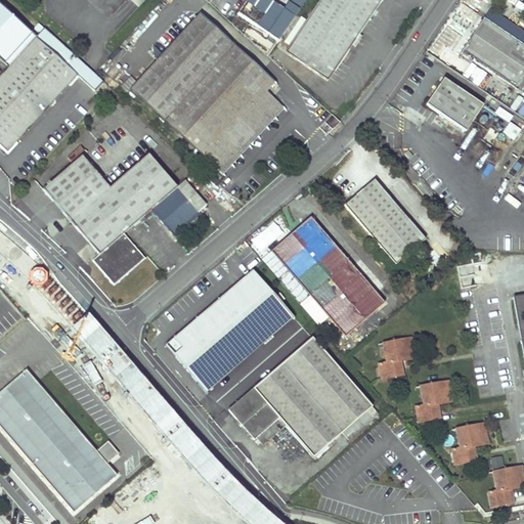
[(245,0),(235,14),(276,42),(292,18),(279,10),(263,0),(245,0)]
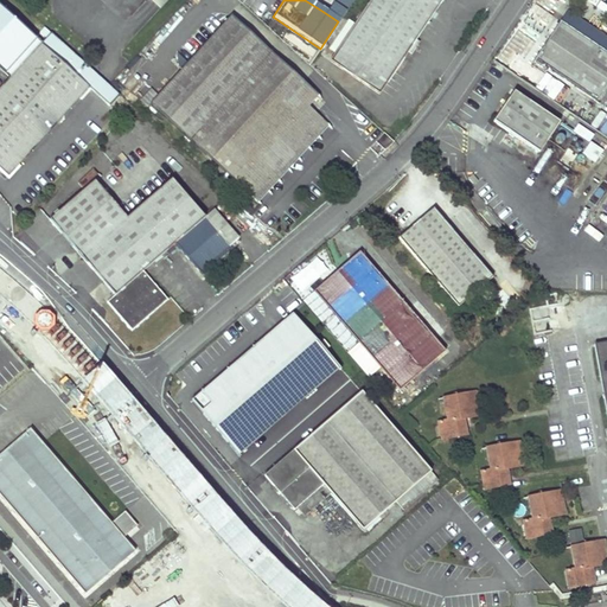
[(331,0),(305,0),(324,12),(331,0)]
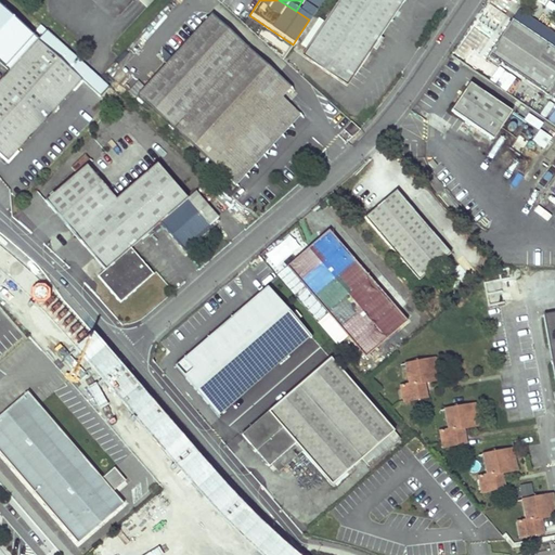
[(336,0),(299,56),(344,86),(401,0),(336,0)]
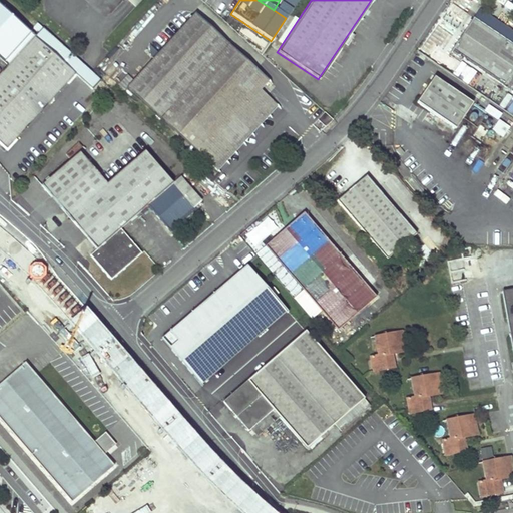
[(75,72),(0,3),(0,55),(8,63),(0,71),(0,144),(4,148),(75,72)]
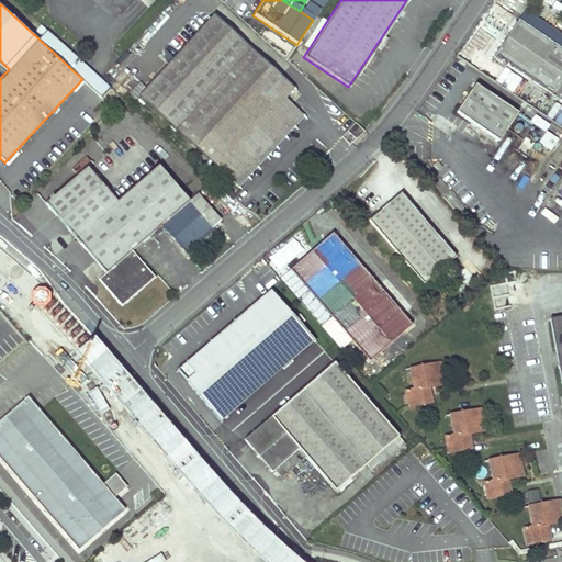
[(292,83),(214,12),(139,93),(237,183),(303,112),(283,93),(292,83)]
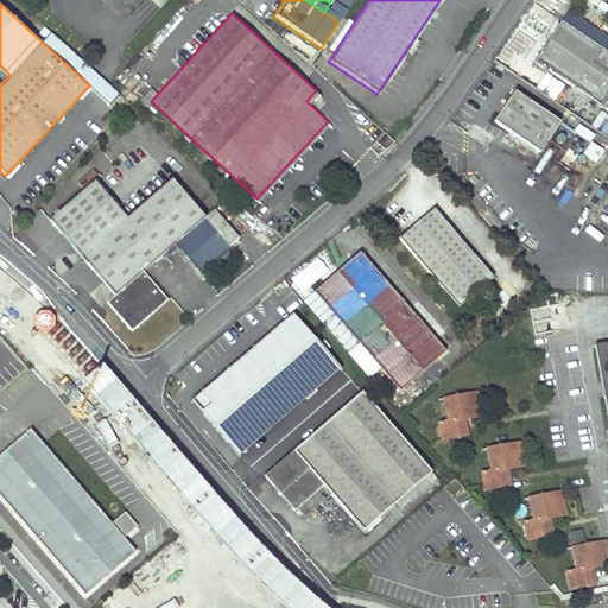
[(607,82),(607,50),(562,19),(537,56),(599,97),(607,82)]
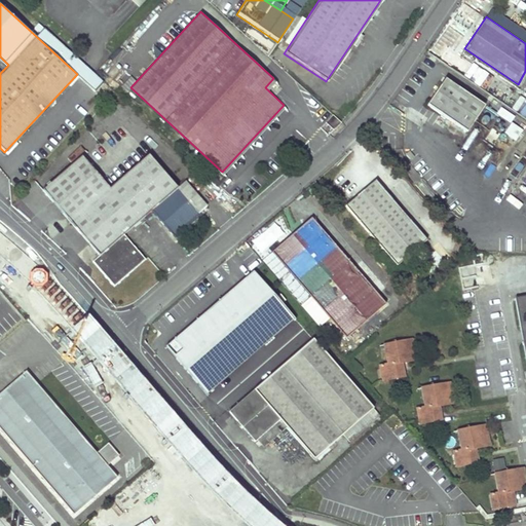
[(484,88),(491,76),(473,66),(465,78),(484,88)]
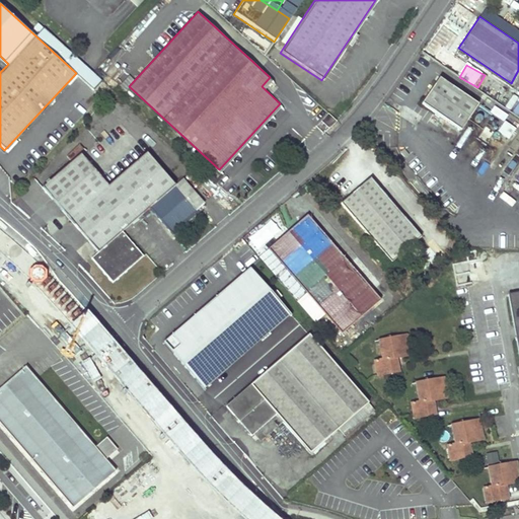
[(478,102),(439,76),(420,103),(459,130),(478,102)]
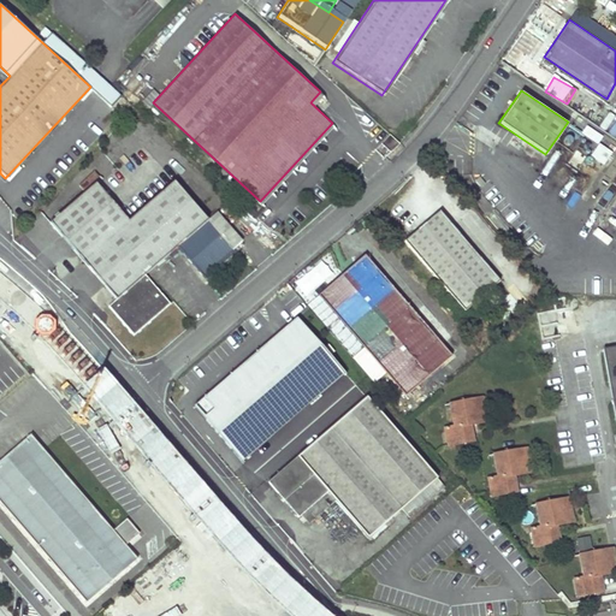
[(597,144),(602,137),(586,128),(581,135),(597,144)]
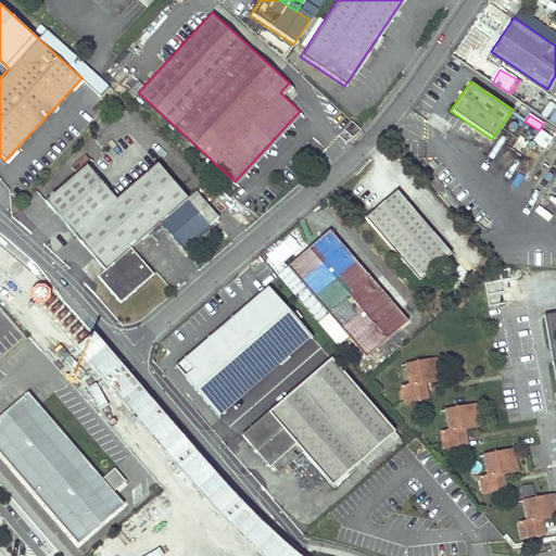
[(358,131),(352,125),(344,131),(351,139),(358,131)]
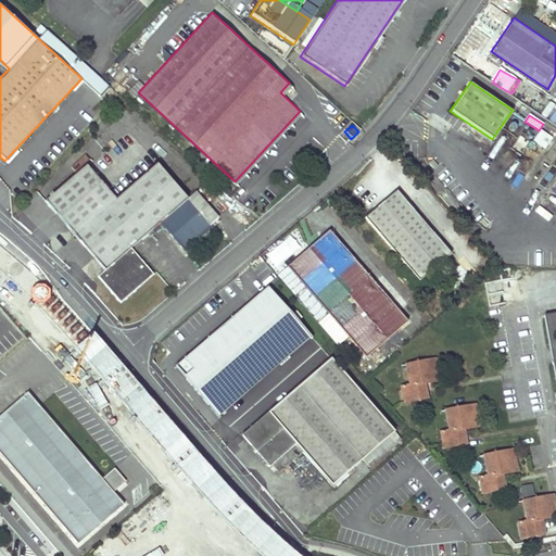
[(532,142),(545,151),(553,140),(540,131),(532,142)]
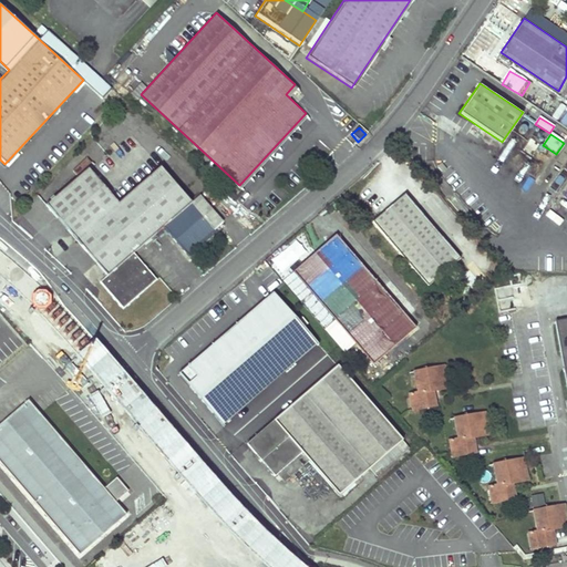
[(70,171),(82,160),(78,155),(65,167),(70,171)]
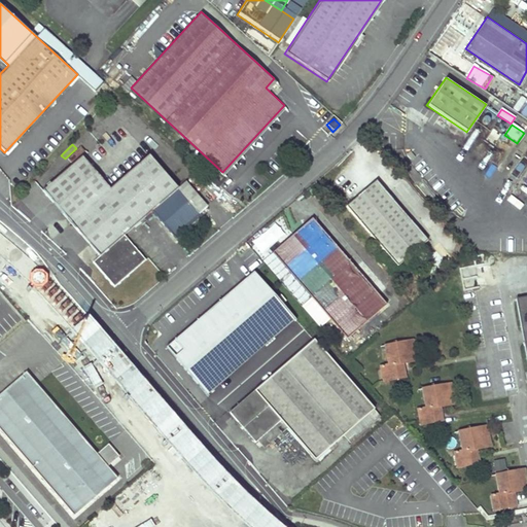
[(108,186),(79,154),(40,188),(99,254),(92,260),(114,287),(145,259),(124,236),(152,211),(176,238),(201,216),(199,213),(207,206),(184,180),(177,186),(147,152),(108,186)]
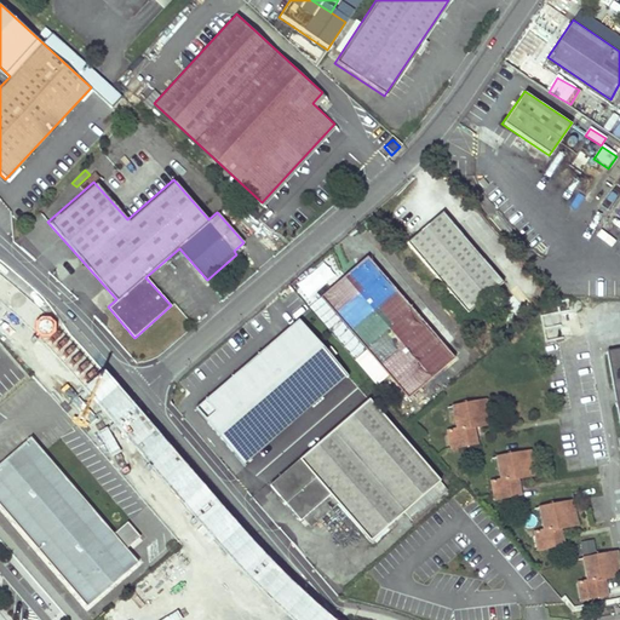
[(501,281),(441,211),(405,241),(465,311),(501,281)]
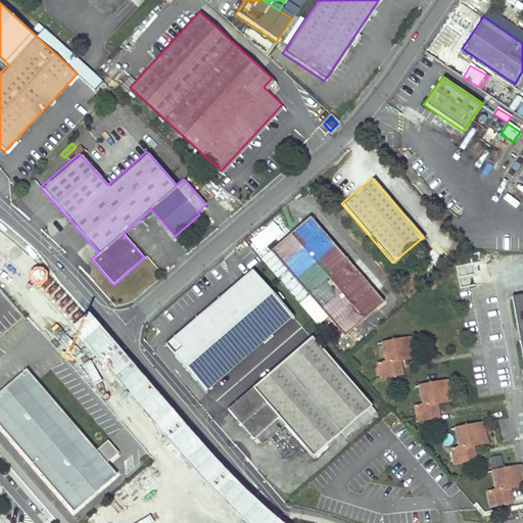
[(382,300),(308,217),(270,249),(343,333),(382,300)]
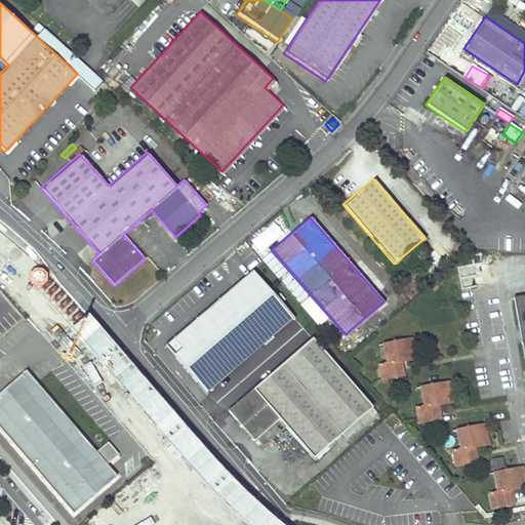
[(292,321),(252,274),(165,348),(206,395),(292,321)]
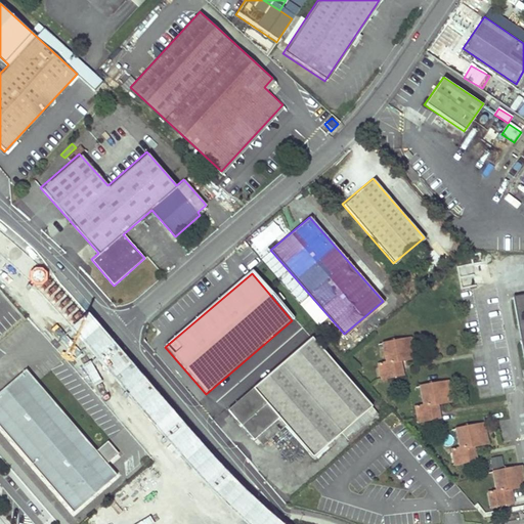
[(523,298),(511,301),(523,369),(523,298)]
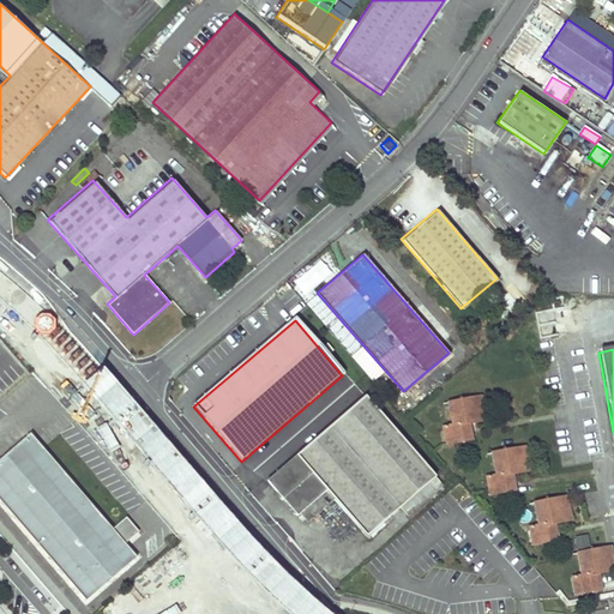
[(485,421),(480,397),(447,404),(452,427),(445,428),(449,443),(470,438),(468,425),(485,421)]
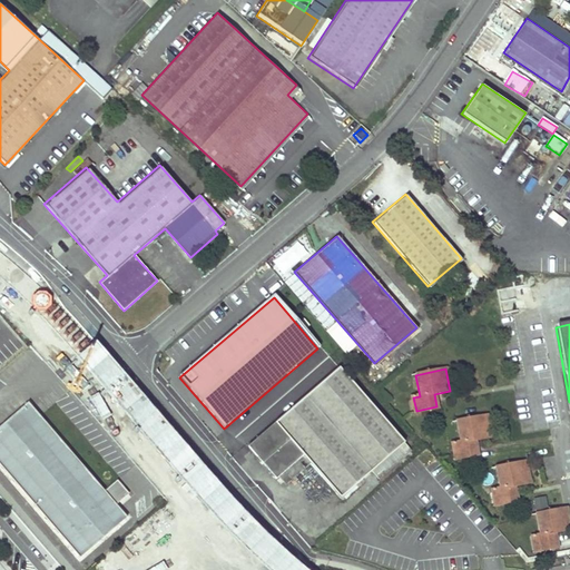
[(413,455),(338,370),(248,448),(276,480),(303,458),(340,499),(372,472),(381,483),(413,455)]
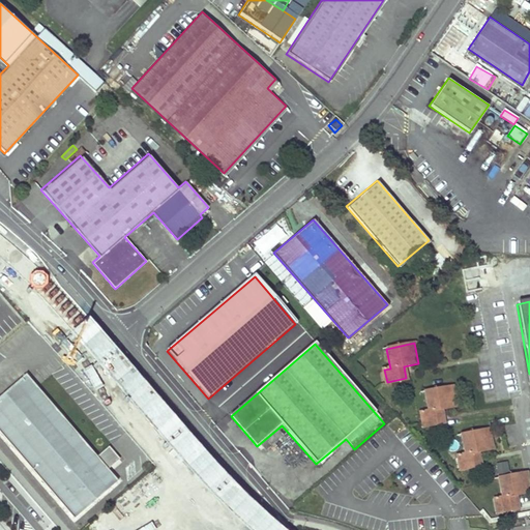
[(100,458),(30,376),(0,401),(0,427),(80,519),(122,482),(111,469),(122,460),(112,447),(100,458)]
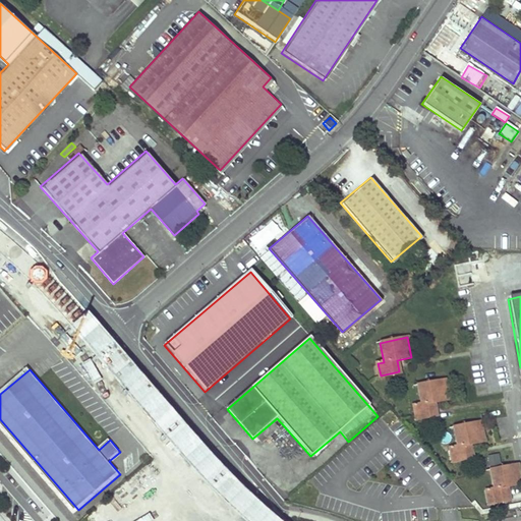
[(450,400),(446,381),(416,386),(419,406),(414,407),(416,421),(437,417),(435,403),(450,400)]
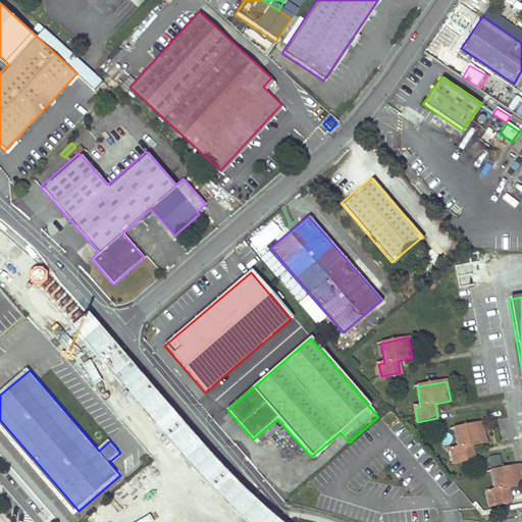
[(485,442),(481,423),(453,429),(456,448),(450,449),(453,464),(472,460),(469,446),(485,442)]
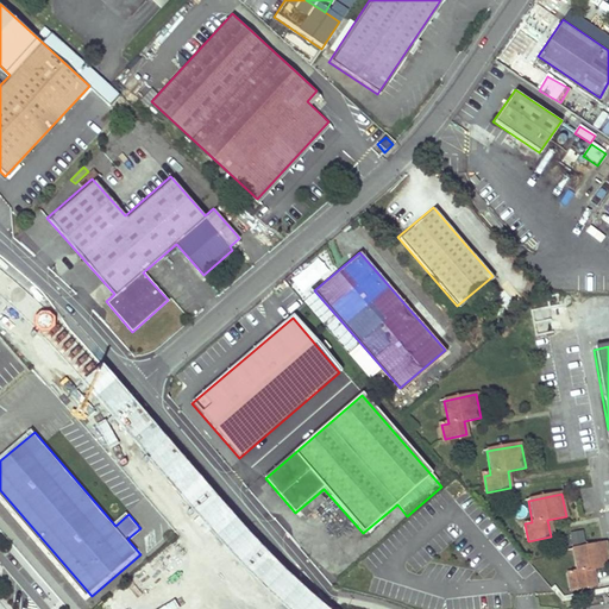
[(584,532),(570,532),(570,545),(584,545),(584,532)]
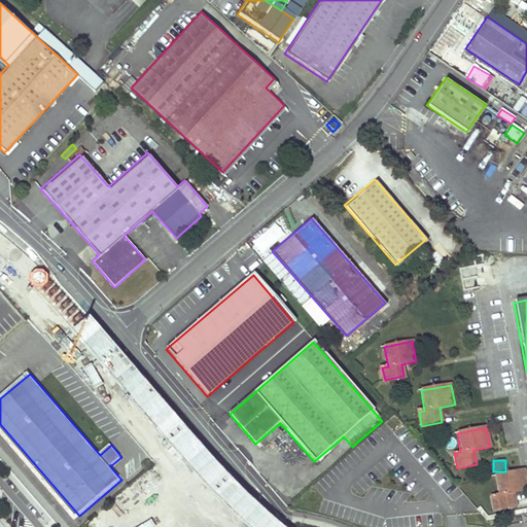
[(525,489),(522,470),(492,476),(496,495),(490,496),(492,510),(514,506),(511,492),(525,489)]
